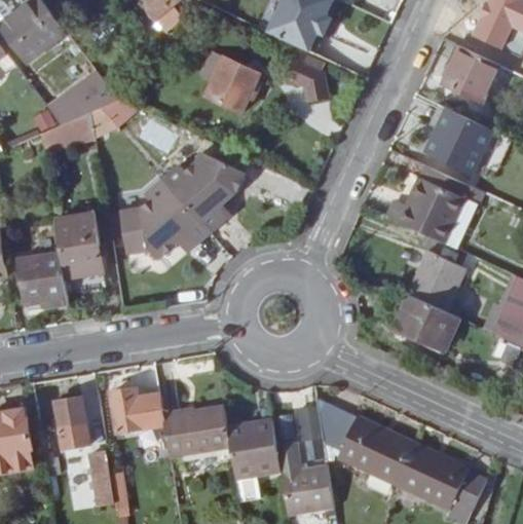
[(0,27),(27,61),(65,31),(41,0),(28,0),(11,13),(2,1),(0,0),(0,27)]
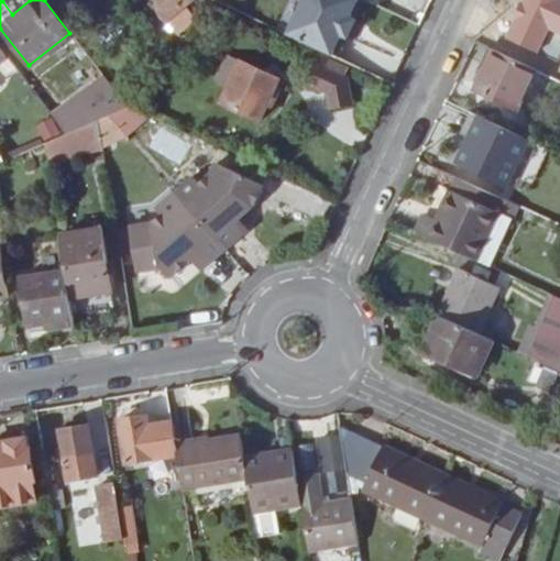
[(158,0),(153,4),(173,29),(198,8),(193,0),(158,0)]
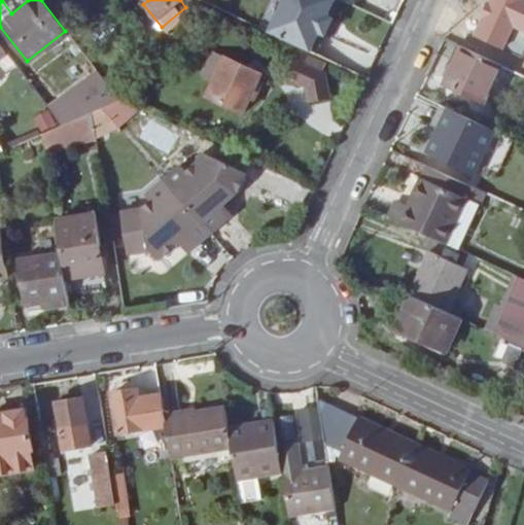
[(200,0),(228,13),(232,4),(226,0),(200,0)]
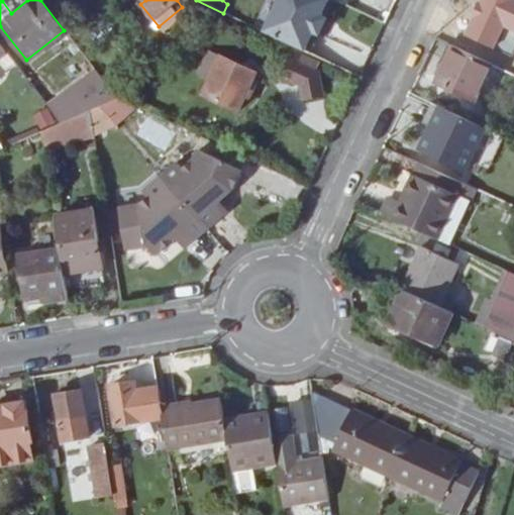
[(279,0),(265,31),(301,49),(325,0),(279,0)]
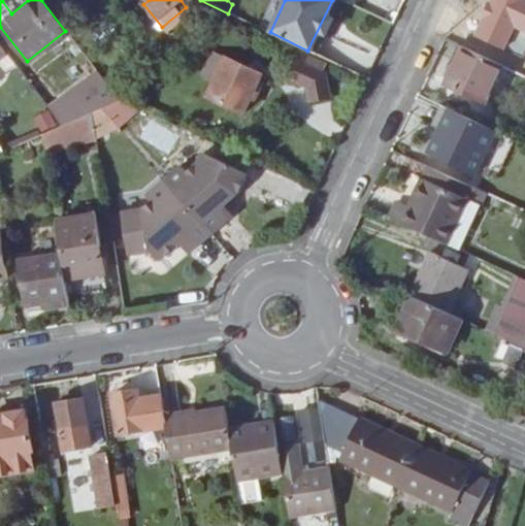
[(470,37),(499,51),(506,34),(478,21),(470,37)]
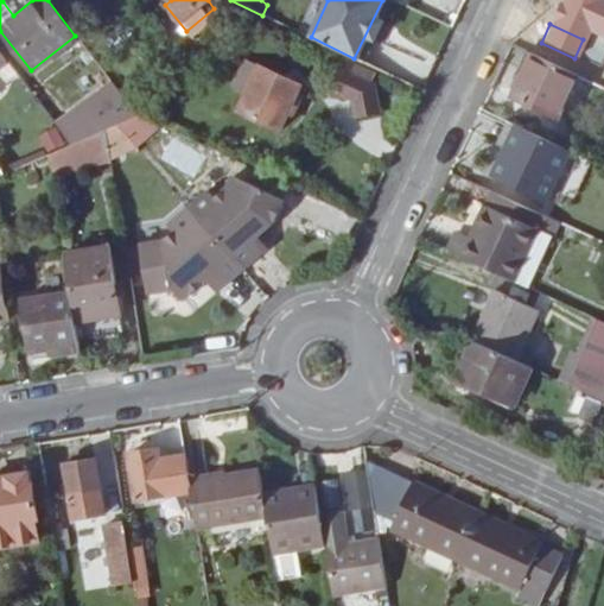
[(541,43),(536,56),(568,71),(574,58),(541,43)]
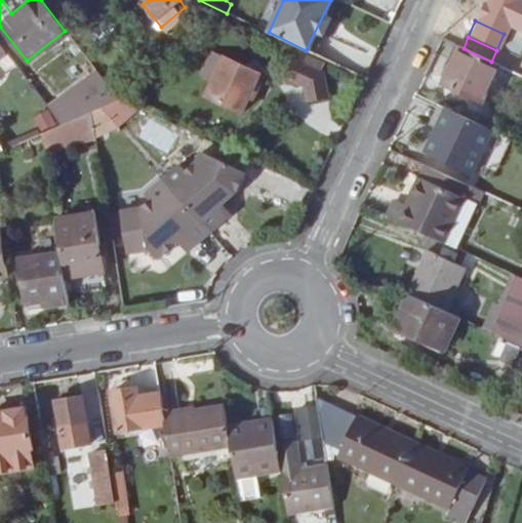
[(464,48),(452,43),(435,80),(480,101),(497,64),(491,62),(464,48)]
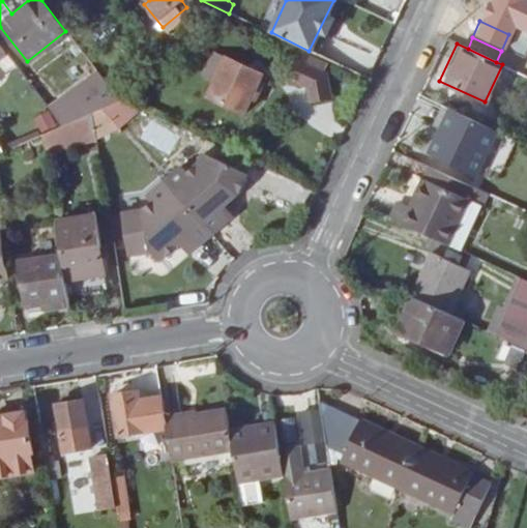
[(260,72),(225,55),(206,93),(242,111),(260,72)]
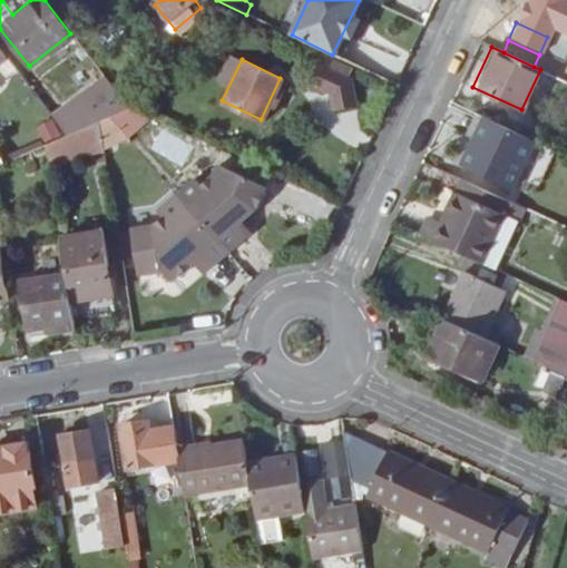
[(318,66),(308,86),(328,94),(331,110),(352,106),(348,79),(318,66)]
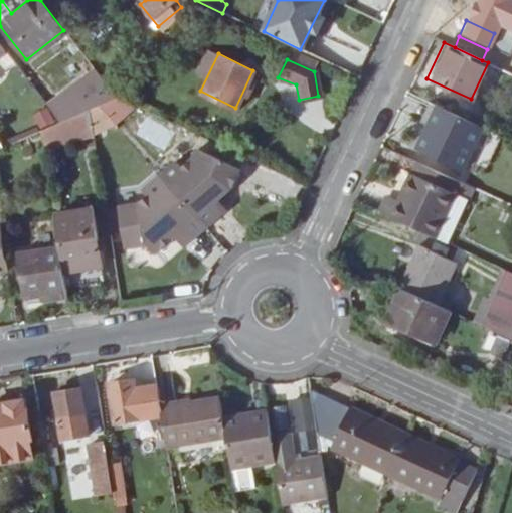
[(94,67),(45,103),(59,121),(88,108),(116,96),(94,67)]
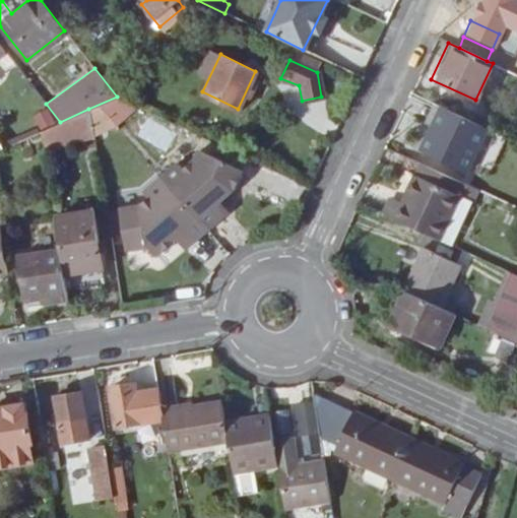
[(486,127),(441,106),(419,150),(464,173),(486,127)]
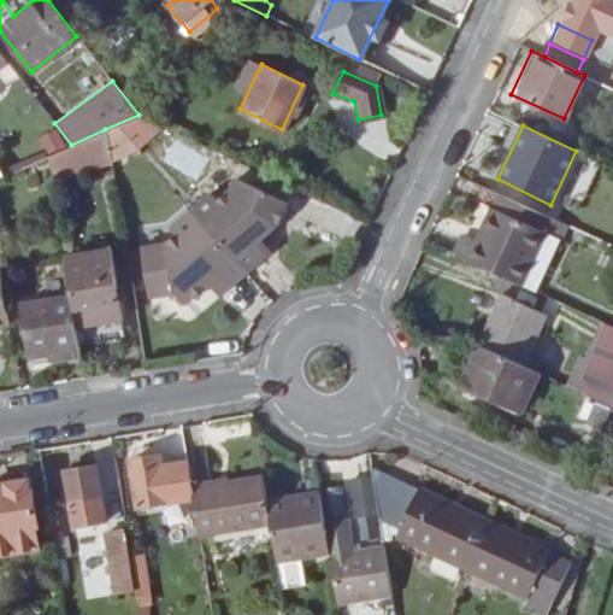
[(111,160),(105,129),(71,145),(47,154),(51,179),(111,160)]
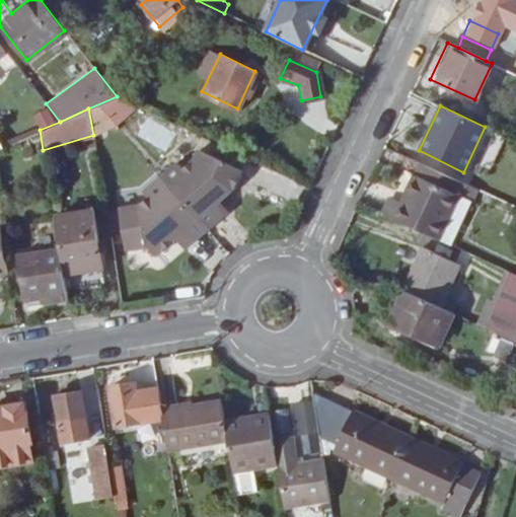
[(0,139),(1,141),(35,122),(29,109),(10,120),(7,116),(0,120),(0,139)]
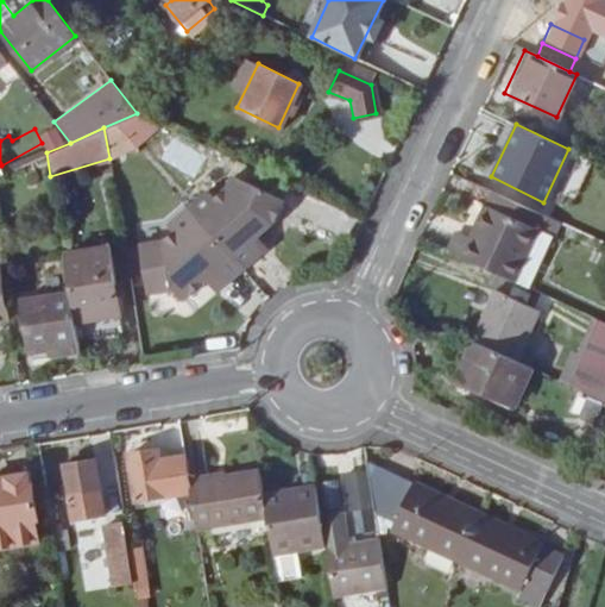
[(189,206),(240,267),(256,255),(246,243),(256,235),(272,220),(282,201),(232,177),(226,189),(214,199),(207,192),(189,206)]
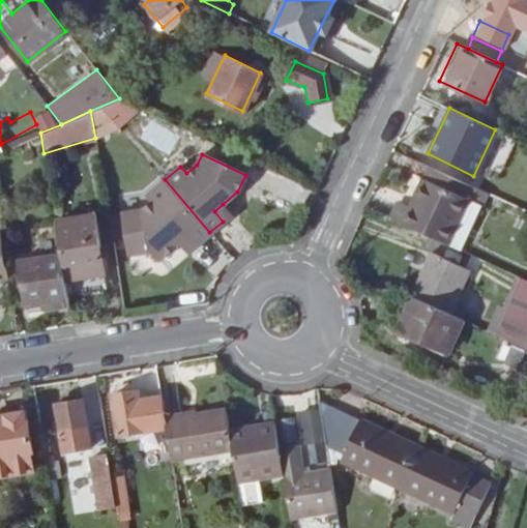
[(446,243),(466,201),(478,207),(485,192),(427,165),(421,177),(420,177),(409,203),(397,197),(388,216),(446,243)]
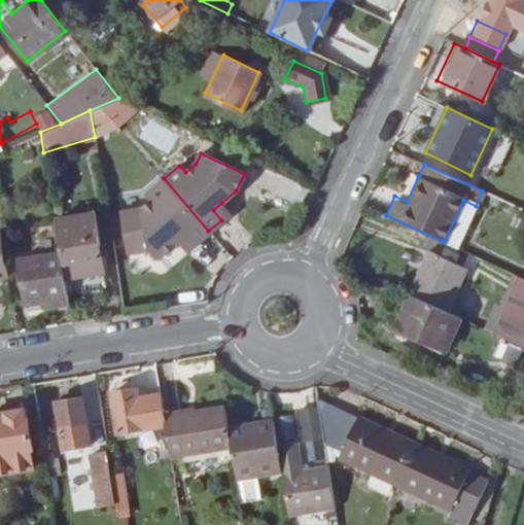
[(142,206),(120,209),(129,260),(154,257),(176,239),(184,232),(194,243),(208,231),(164,178),(146,193),(151,199),(142,206)]
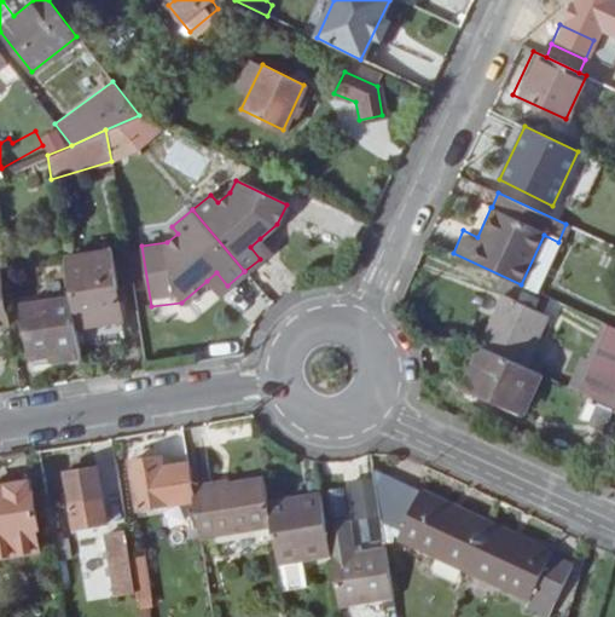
[(270,249),(260,238),(250,247),(260,259),(270,249)]
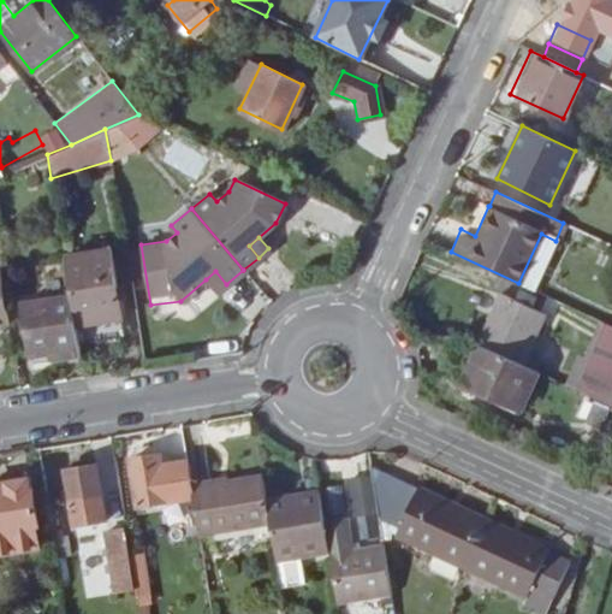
[(63,253),(70,294),(77,342),(123,334),(108,247),(63,253)]
